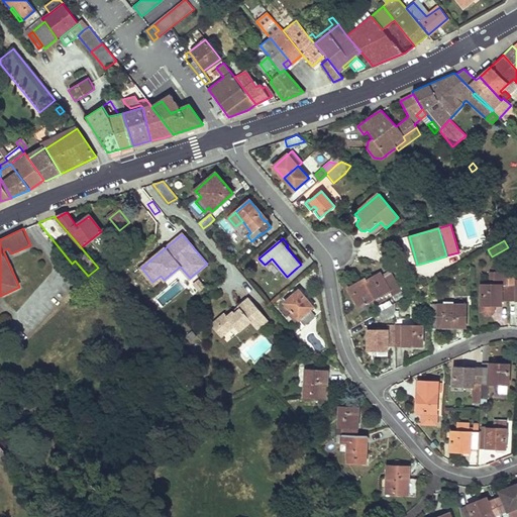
[(291,281),(301,273),(297,268),(287,277),(291,281)]
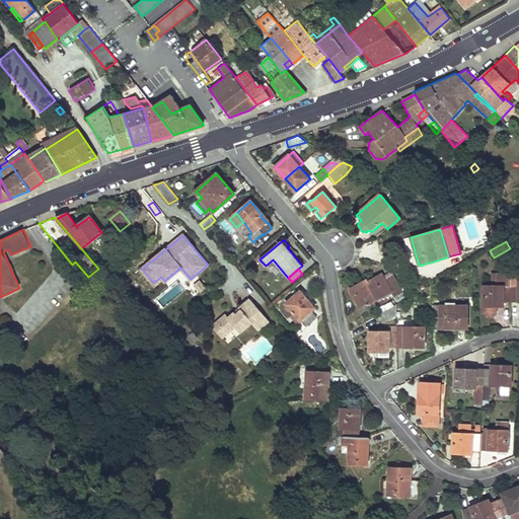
[(503,300),(511,300),(511,272),(497,272),(493,276),(493,285),(484,284),(483,311),(487,315),(492,315),(496,311),(496,306),(496,300),(503,300)]
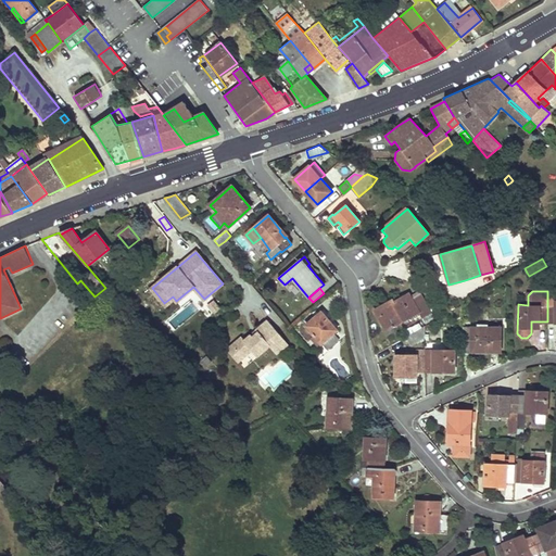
[(431,313),(426,303),(420,293),(412,298),(409,292),(394,301),(393,299),(375,308),(387,330),(413,316),(414,318),(421,314),(422,317),(431,313)]
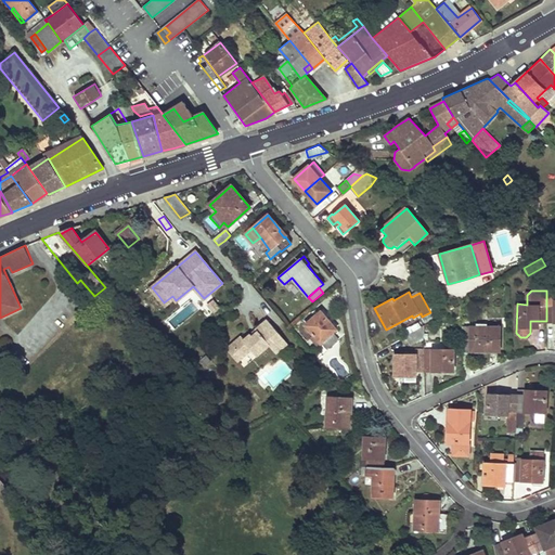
[(214,305),(209,308),(216,315),(220,311),(214,305)]
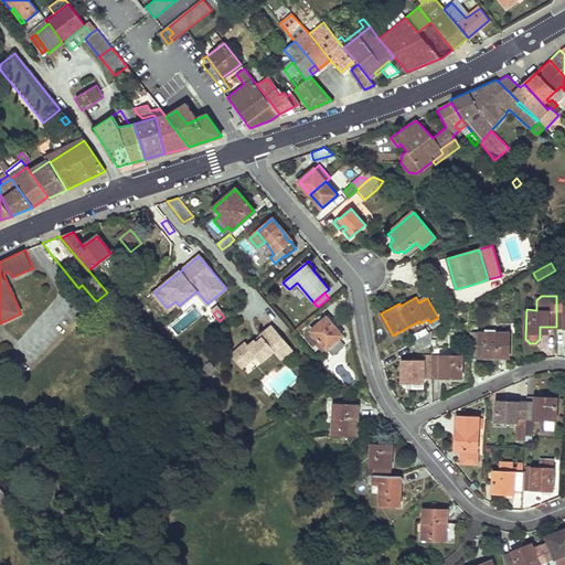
[(332,353),(343,344),(338,338),(341,336),(327,317),(311,330),(320,340),(327,349),(328,347),(332,353)]
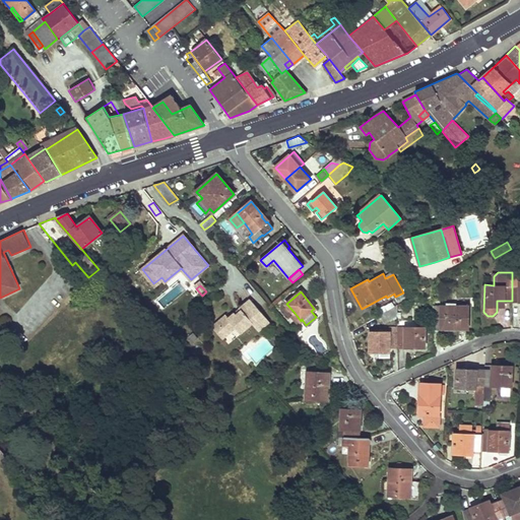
[(224,315),(215,323),(225,335),(234,328),(239,333),(250,324),(256,331),(267,321),(249,300),(228,318),(224,315)]
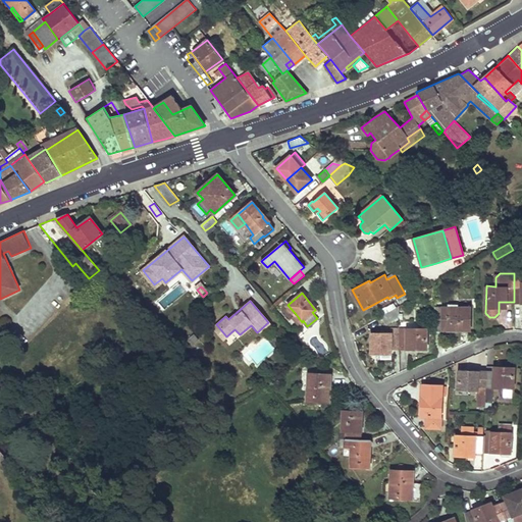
[(399,306),(390,311),(381,316),(386,324),(399,317),(399,306)]
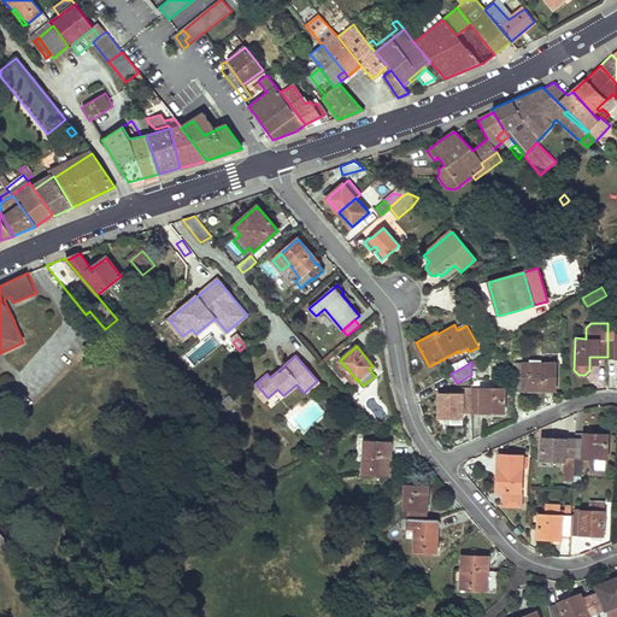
[(556,388),(556,378),(554,368),(536,369),(536,363),(513,363),(513,389),(556,388)]
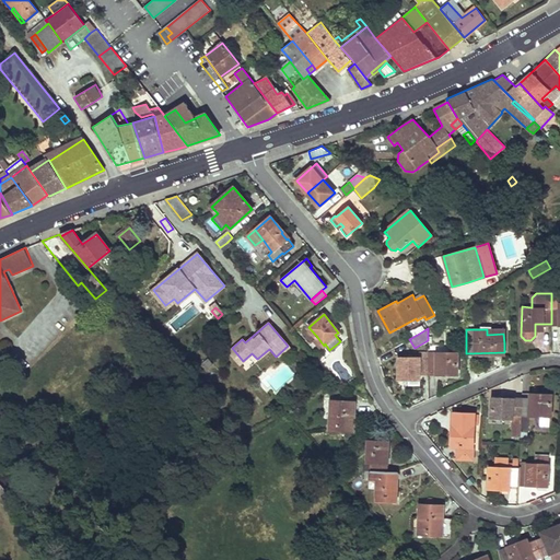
[(313,340),(319,348),(324,346),(317,337),(313,340)]
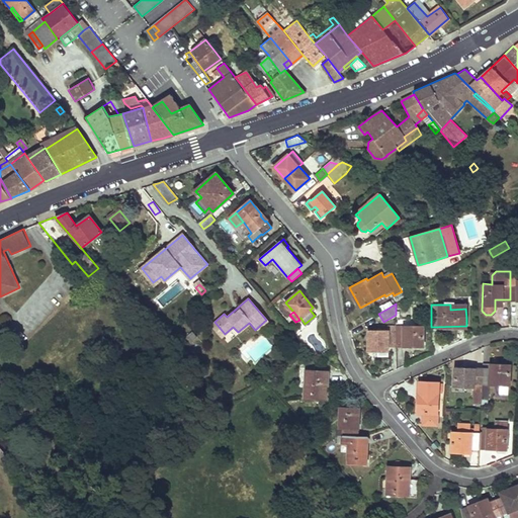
[(210,325),(221,337),(225,334),(214,322),(210,325)]
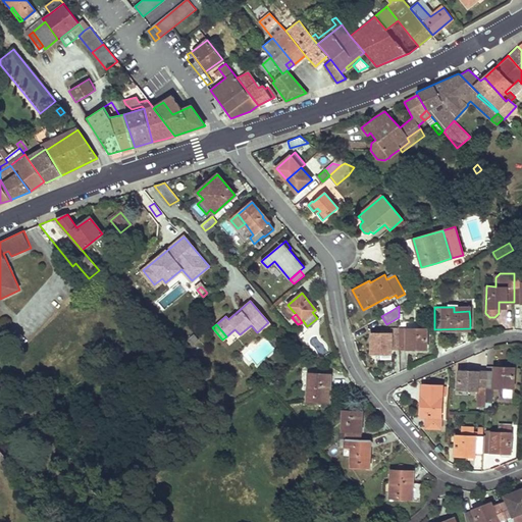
[(372,334),(372,354),(384,354),(384,349),(393,349),(399,349),(399,329),(392,329),(392,334),(372,334)]
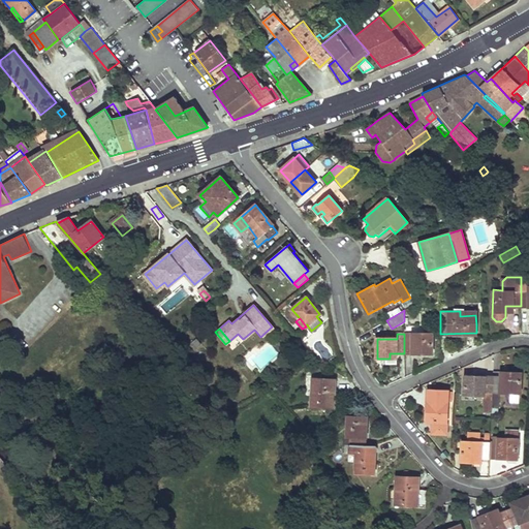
[(433,334),(404,334),(404,353),(412,353),(412,354),(433,354),(433,334)]
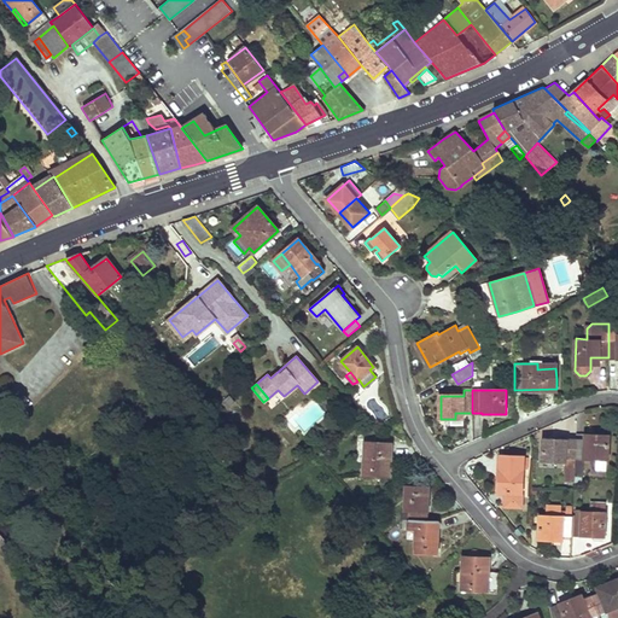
[(234,403),(232,401),(229,397),(223,403),(228,408),(234,403)]
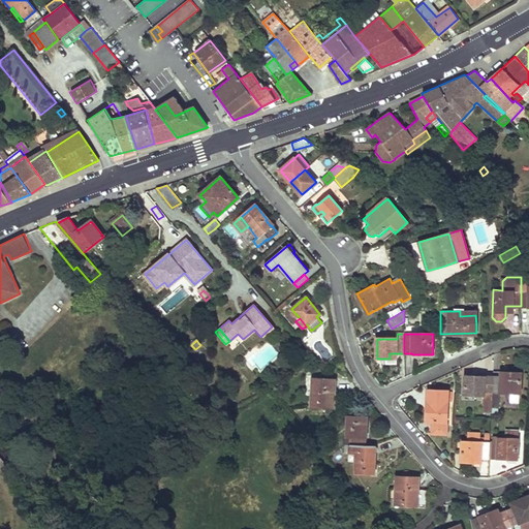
[(186,365),(186,364),(185,364),(189,361),(184,354),(177,360),(184,368),(186,365)]
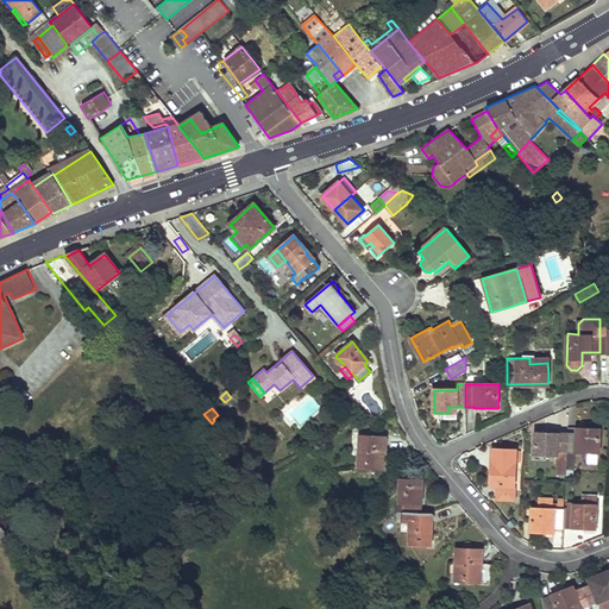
[(576,434),(567,433),(566,468),(575,469),(576,452),(589,452),(588,464),(597,464),(598,453),(600,453),(601,428),(577,428),(576,434)]
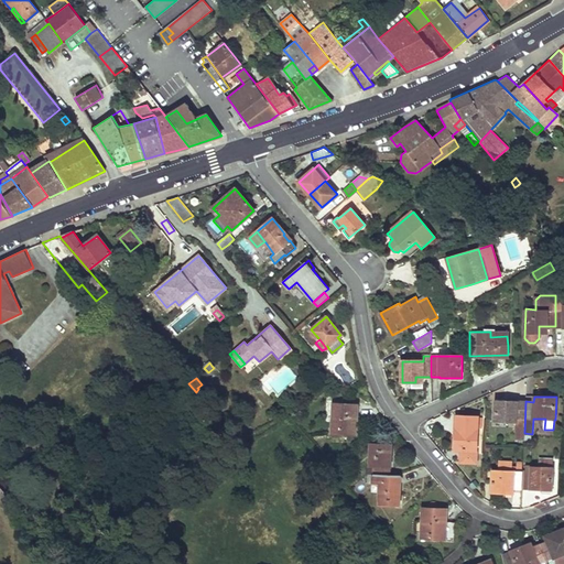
[(524,433),(525,401),(496,400),(495,421),(519,423),(518,434),(524,435),(524,433)]
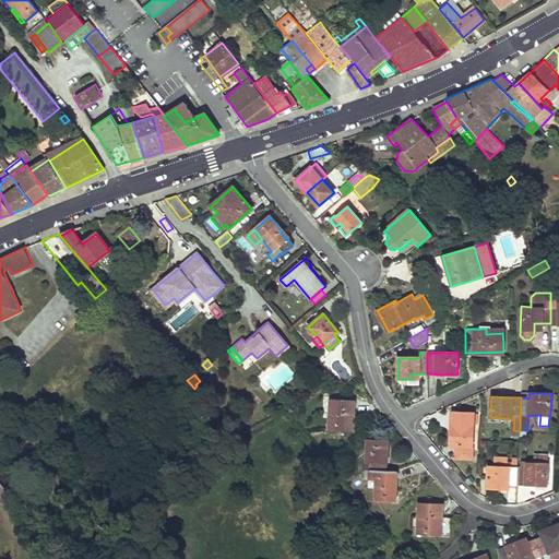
[(333,401),(333,409),(332,418),(330,418),(329,429),(353,430),(354,402),(333,401)]
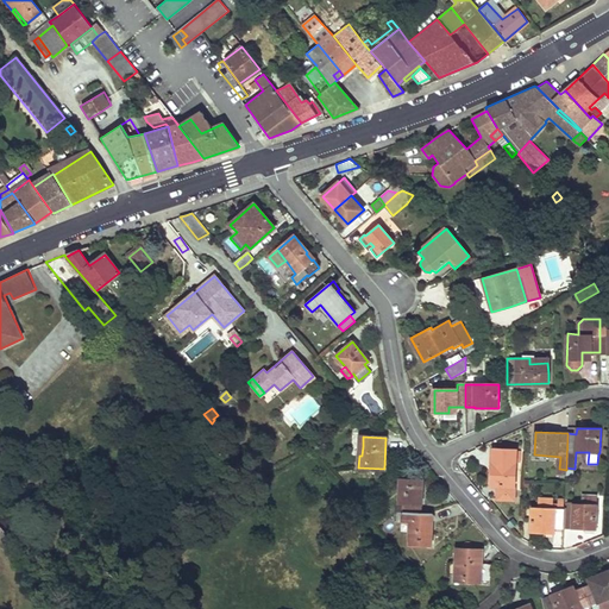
[(515,463),(518,463),(520,463),(520,452),(518,452),(518,451),(493,450),(491,487),(498,487),(502,488),(501,501),(514,501),(514,488),(515,463)]
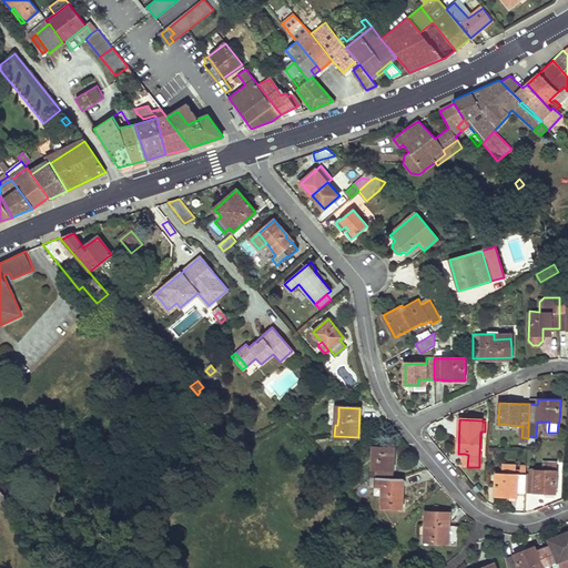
[(42,454),(44,452),(47,450),(38,439),(32,443),(42,454)]
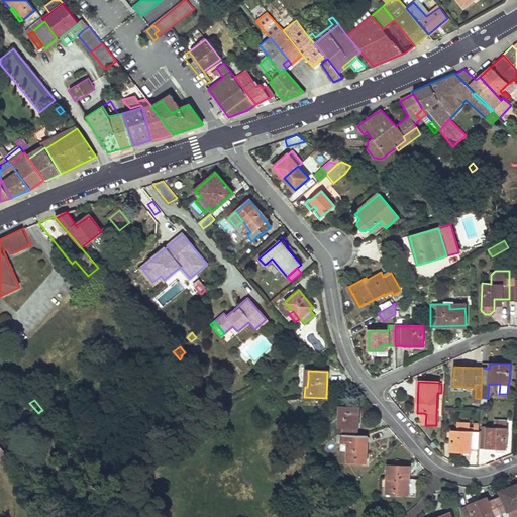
[(342,427),(342,434),(357,434),(358,408),(346,407),(346,413),(339,413),(339,427),(342,427)]
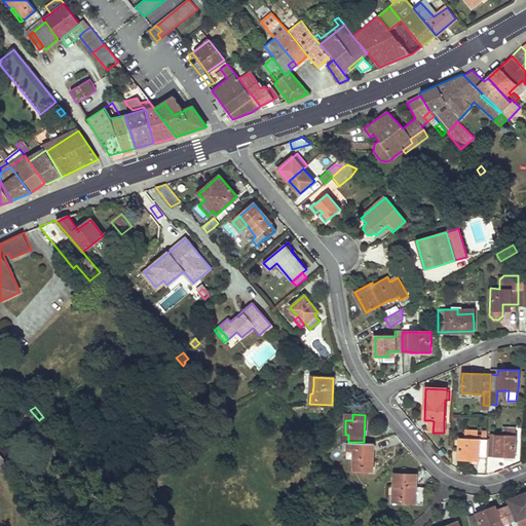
[(489,440),(487,440),(487,456),(514,458),(515,438),(495,437),(495,435),(492,435),(490,434),(489,440)]
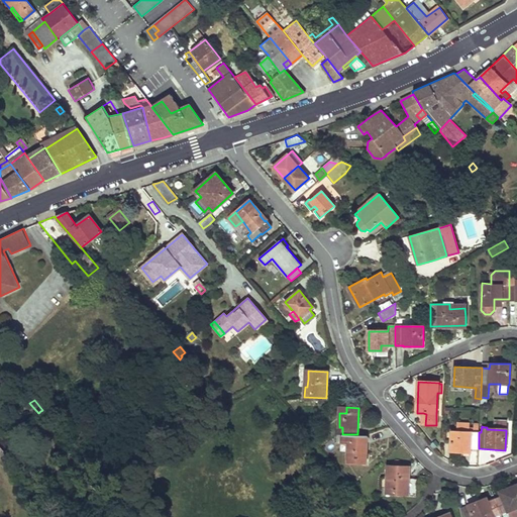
[(479,448),(479,432),(451,431),(450,451),(463,452),(463,447),(471,448),(479,448)]
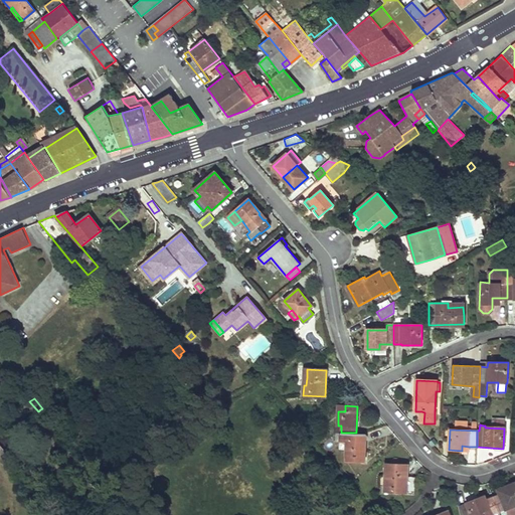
[(356,433),(341,433),(341,435),(340,441),(346,442),(345,456),(353,456),(352,462),(363,462),(365,435),(356,435),(356,433)]
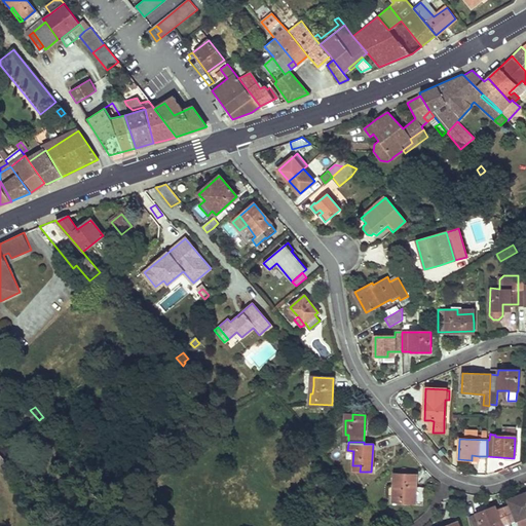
[(0,467),(2,471),(6,467),(8,470),(12,467),(0,452),(0,467)]
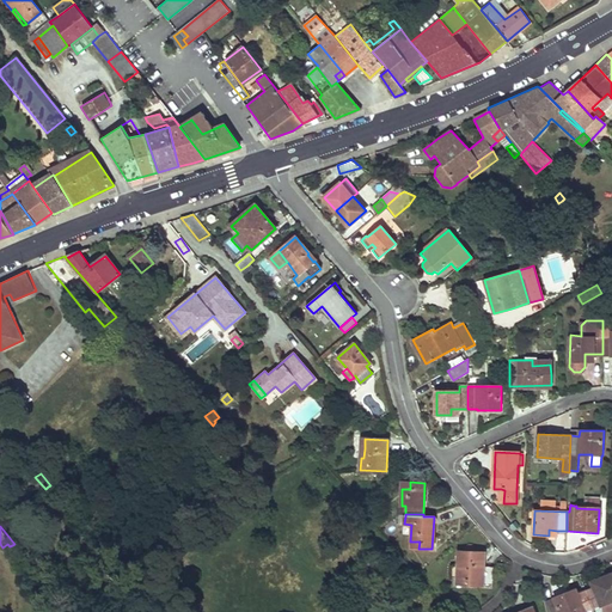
[(461,571),(458,571),(457,585),(493,586),(493,568),(484,568),(484,554),(461,552),(461,571)]
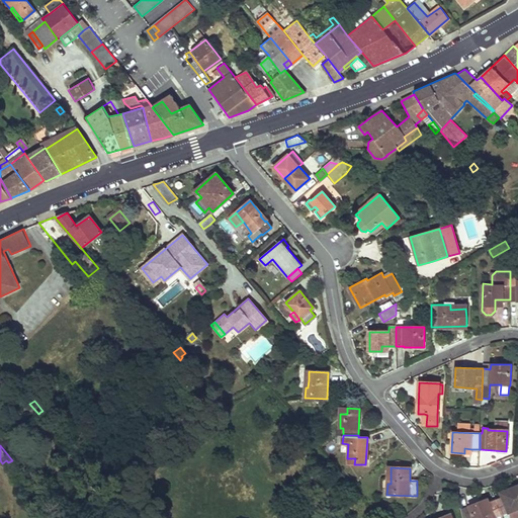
[(517,486),(502,494),(503,498),(489,504),(487,499),(469,506),(475,517),(492,517),(494,517),(512,517),(510,512),(517,508),(517,486)]
